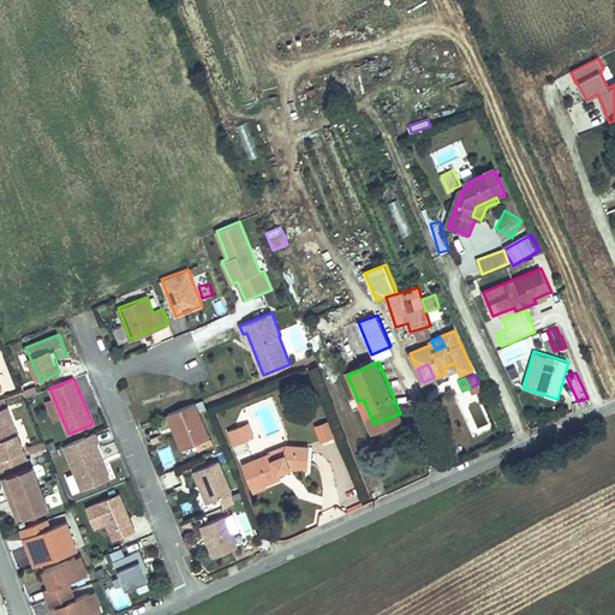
[(482,390),(478,383),(470,388),(472,394),(482,390)]
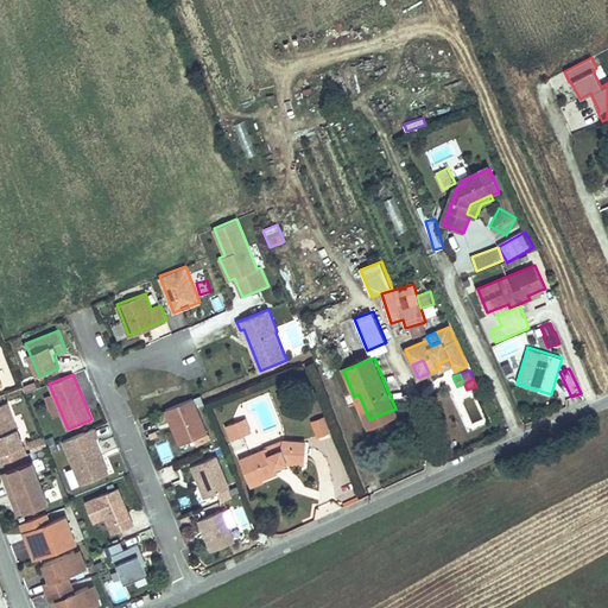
[(354,397),(368,430),(399,417),(396,409),(369,419),(359,394),(354,397)]
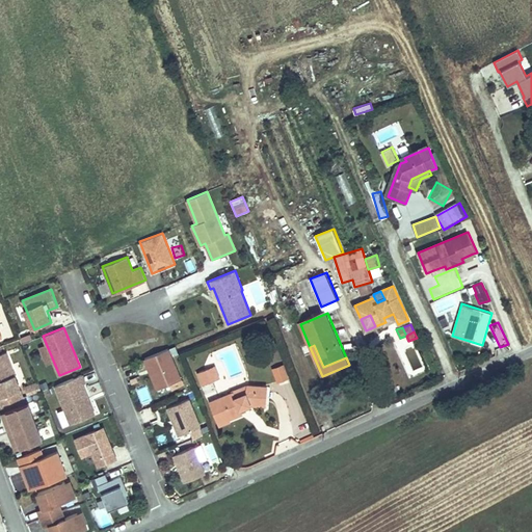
[(145,357),(158,389),(181,379),(168,348),(145,357)]
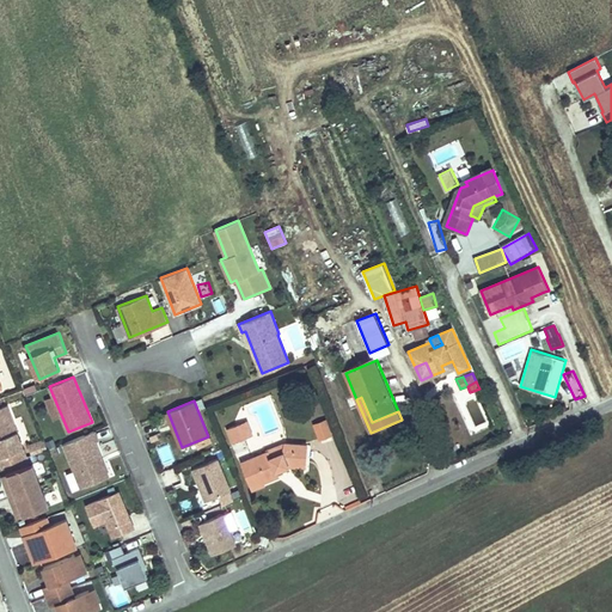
[(19,445),(11,448),(7,438),(16,434),(6,408),(0,409),(0,452),(0,469),(25,459),(19,445)]
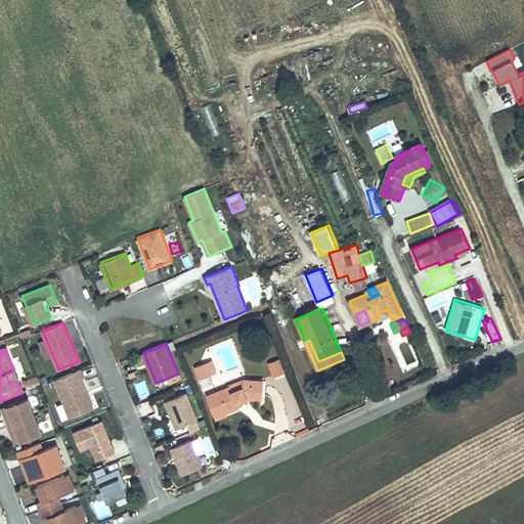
[(280,358),(268,362),(273,377),(286,372),(280,358)]
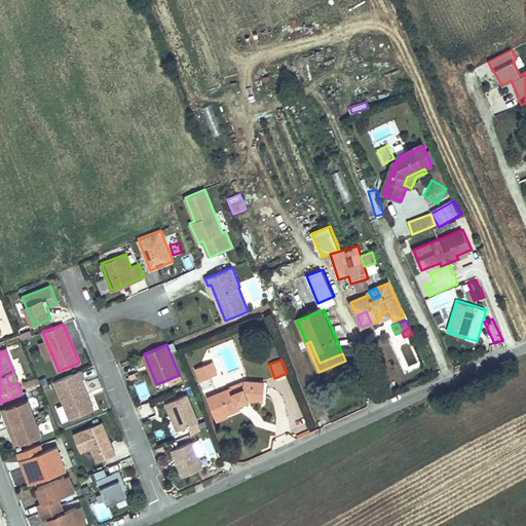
[(203,365),(209,377),(218,373),(213,362),(203,365)]
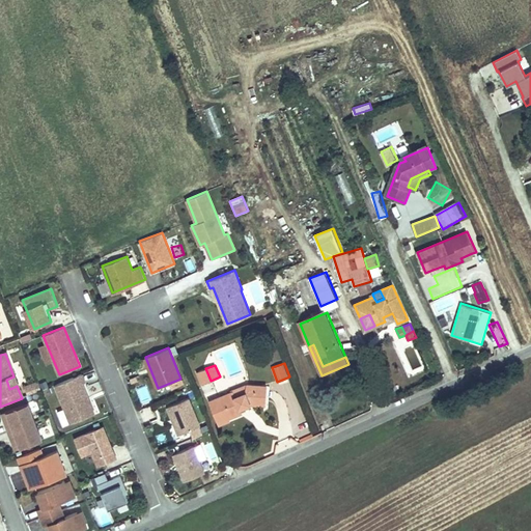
[(211,381),(205,368),(197,372),(201,384),(211,381)]
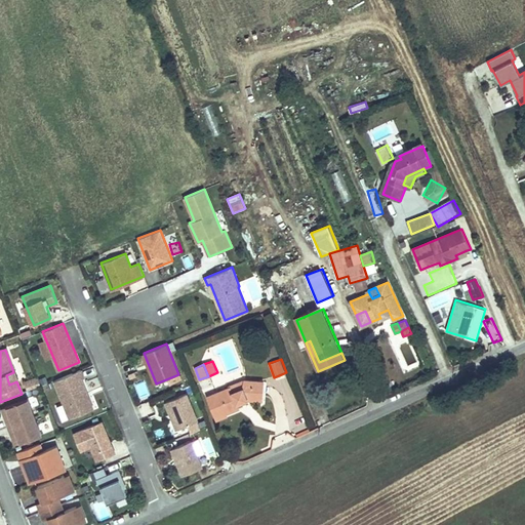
[(85,377),(81,369),(54,380),(70,418),(92,409),(86,394),(87,393),(82,378),(85,377)]
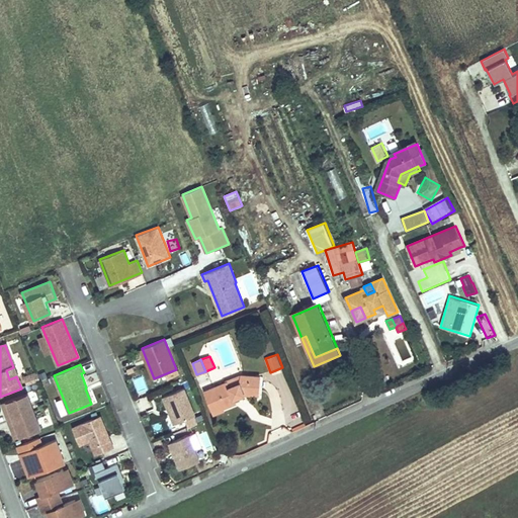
[(226,381),(203,390),(213,415),(225,411),(224,408),(237,403),(235,399),(244,395),(259,396),(261,375),(241,373),(225,380),(226,381)]
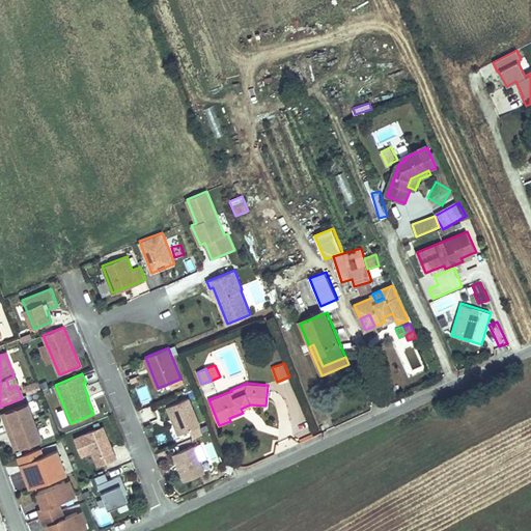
[(28,396),(38,392),(35,384),(25,388),(28,396)]
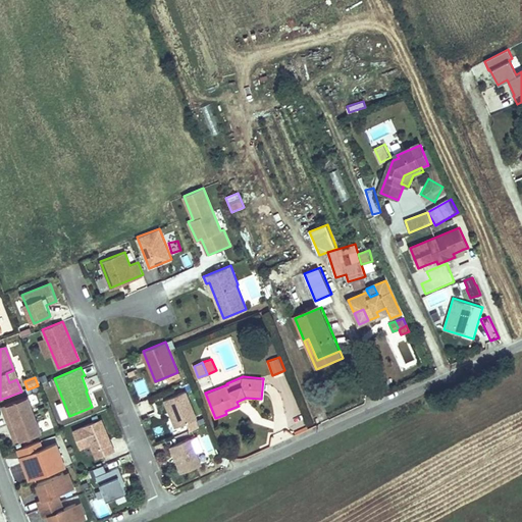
[(163,400),(174,427),(187,422),(190,429),(200,426),(197,418),(186,390),(163,400)]
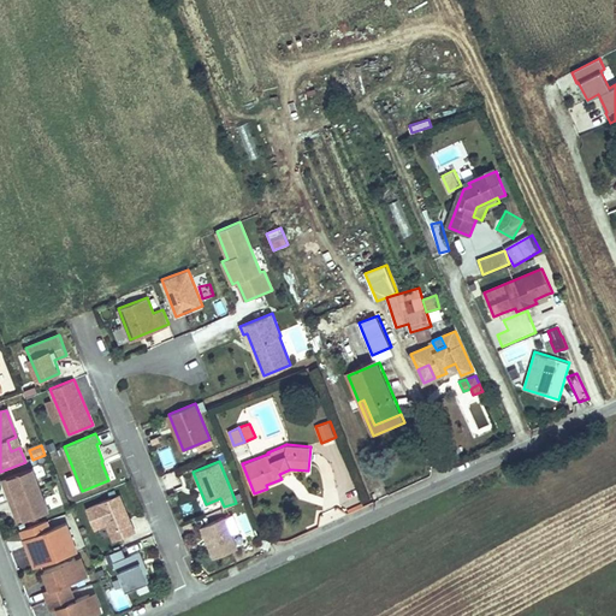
[(18,523),(48,513),(33,469),(1,481),(18,523)]
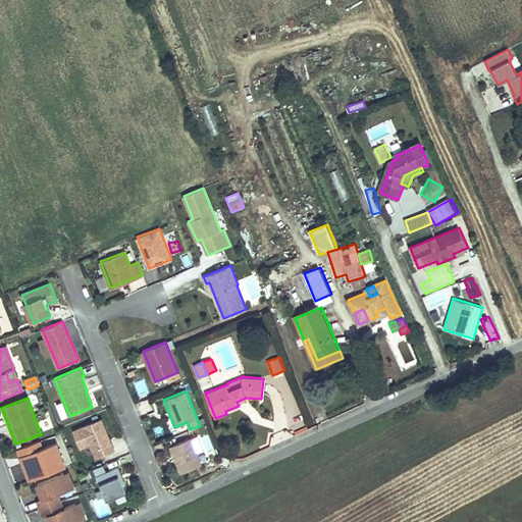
[(115,451),(102,419),(73,430),(81,448),(91,444),(97,458),(115,451)]
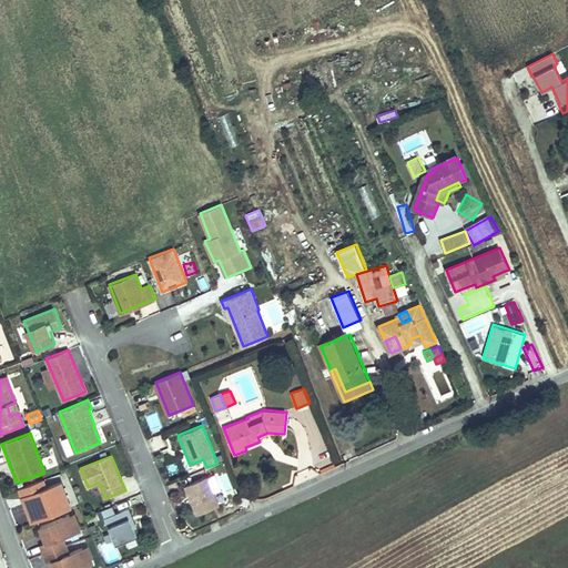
[(186,485),(198,514),(219,505),(208,476),(186,485)]
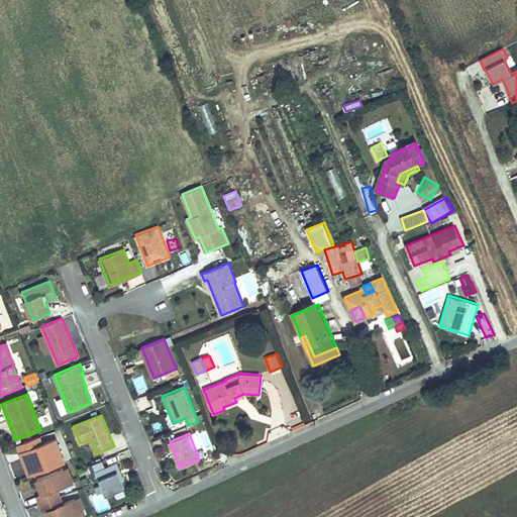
[(29,478),(64,463),(56,440),(41,445),(38,438),(17,446),(29,478)]
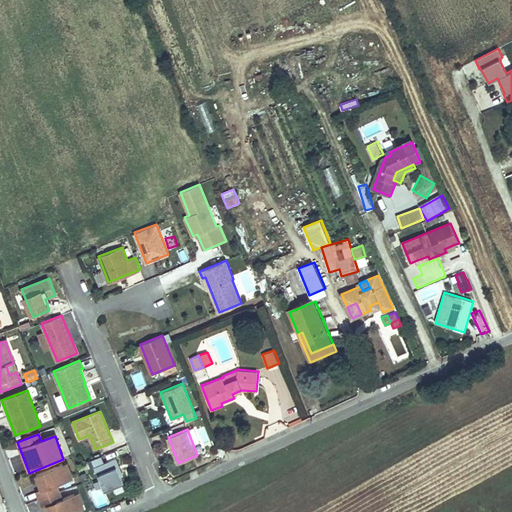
[(92,468),(95,466),(105,490),(124,482),(117,466),(119,465),(116,457),(104,462),(102,455),(88,461),(92,468)]
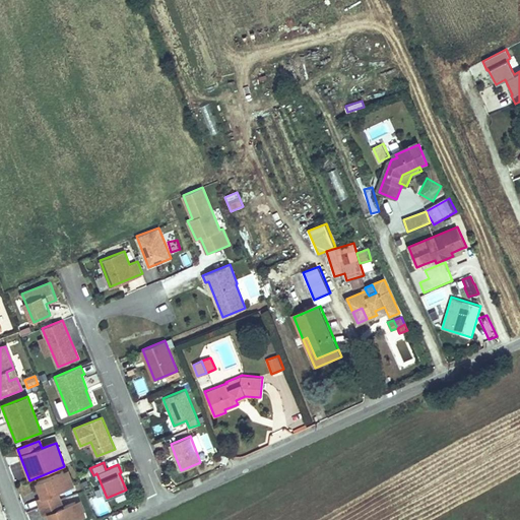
[(67,471),(63,473),(70,490),(73,488),(67,471)]
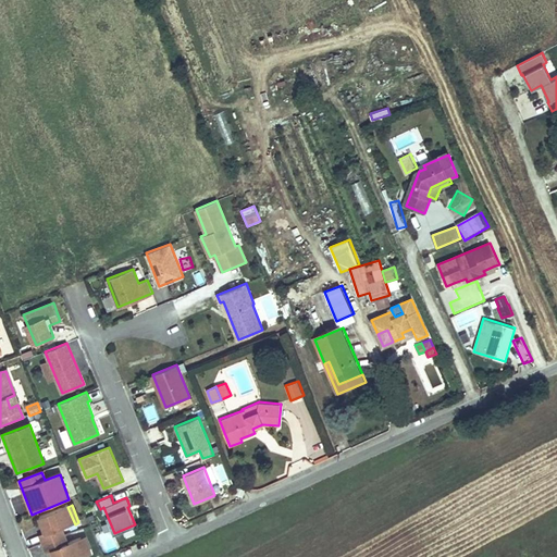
[(83,556),(87,556),(81,540),(66,544),(61,529),(75,524),(67,507),(39,518),(41,527),(45,525),(48,532),(45,533),(39,535),(46,554),(51,552),(54,551),(57,556),(83,556)]
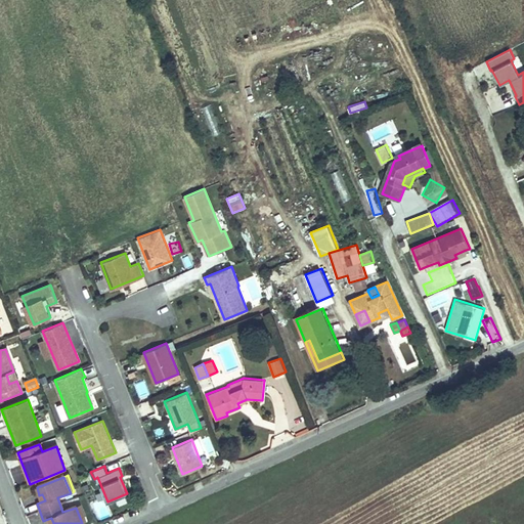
[(79,506),(76,508),(82,523),(85,521),(79,506)]
